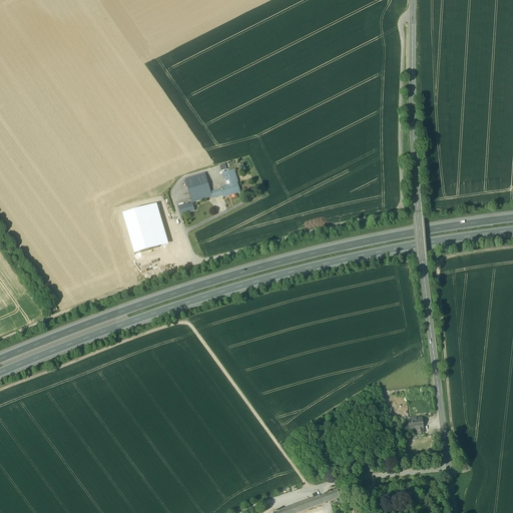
[(233,170),(223,174),(224,179),(226,178),(227,181),(229,181),(230,184),(237,182),(233,170)]
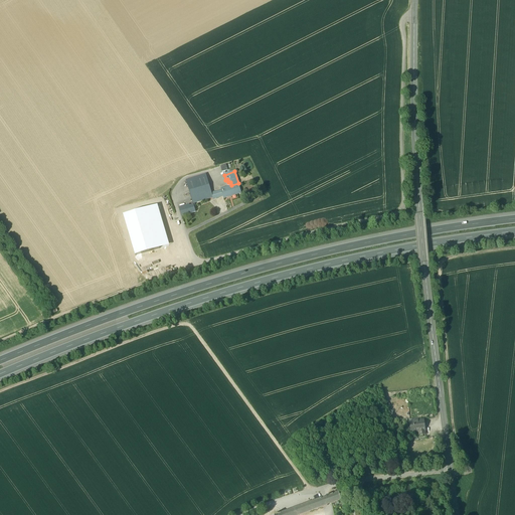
[(206,174),(186,180),(193,205),(194,206),(195,206),(194,203),(212,198),(212,193),(206,174)]
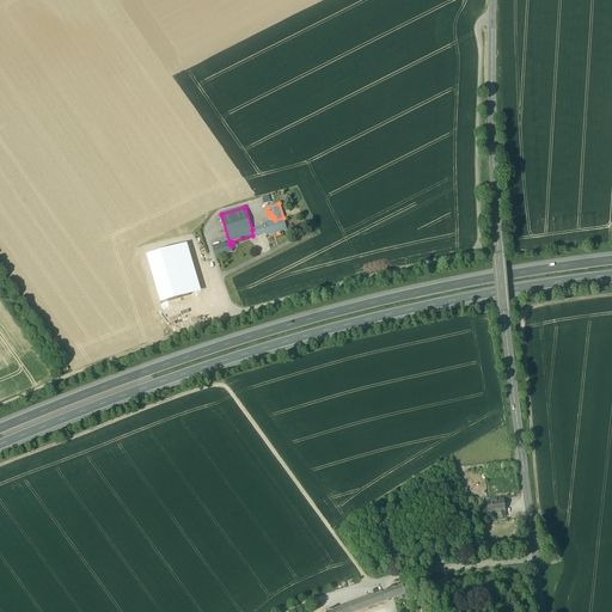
[(283,218),(275,220),(275,221),(263,225),(263,227),(265,233),(265,237),(273,234),(273,233),(287,230),(283,218)]
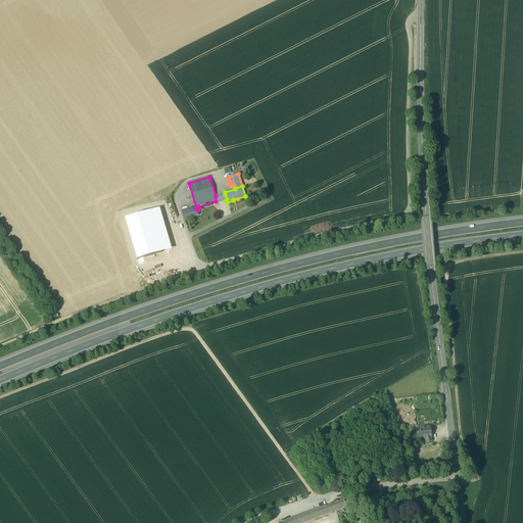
[(225,194),(216,196),(216,201),(217,202),(227,199),(225,194)]
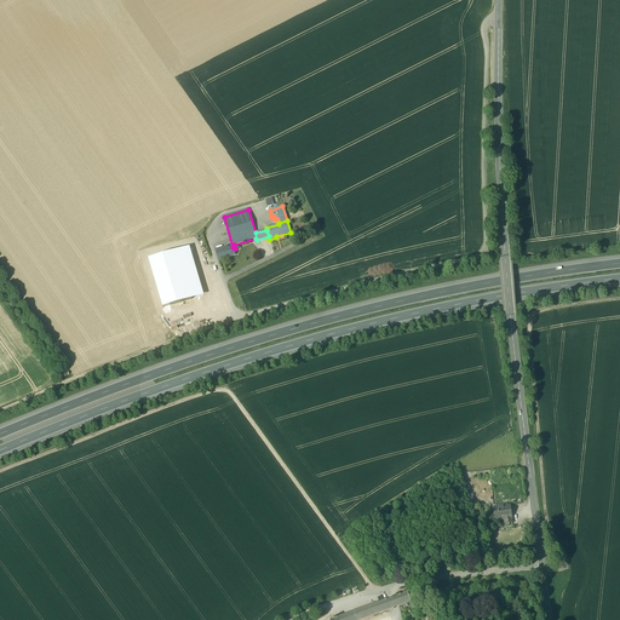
[(233,247),(228,248),(228,247),(216,251),(218,260),(235,256),(234,248),(233,247)]
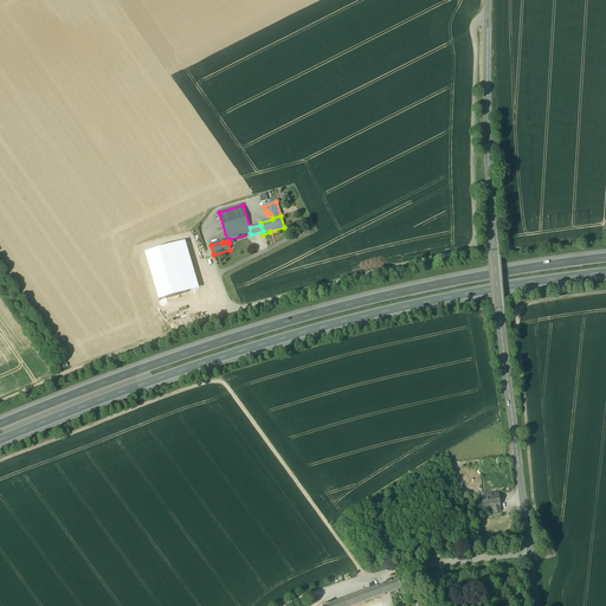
[(498,495),(482,497),(483,509),(492,509),(494,513),(501,511),(501,508),(498,495)]
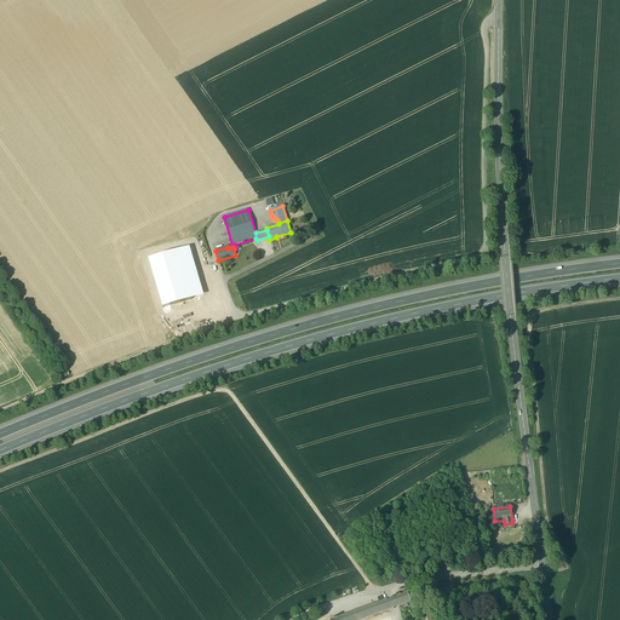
[(408,593),(396,597),(400,607),(411,603),(408,593)]
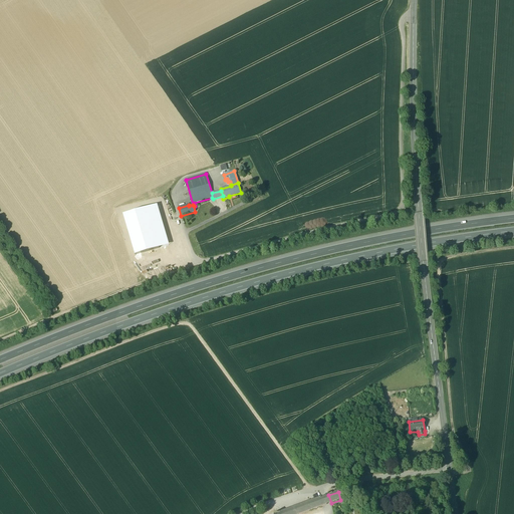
[(301,513),(327,505),(324,497),(276,513),(301,513)]
